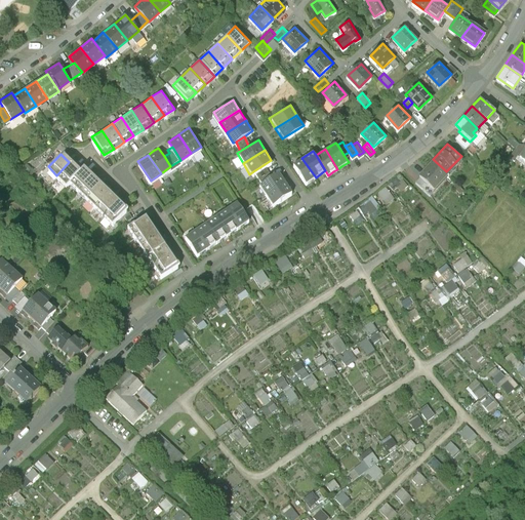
[(312,181),(316,177),(301,158),(293,164),(307,184),(312,181)]
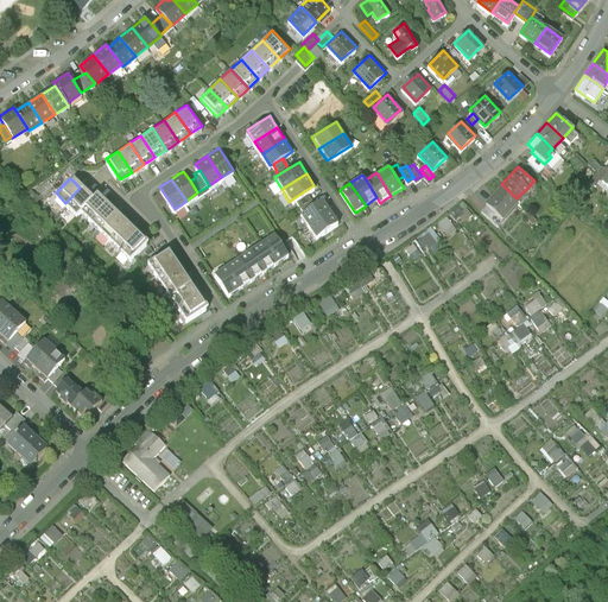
[(502,215),(517,198),(501,184),(487,201),(502,215)]
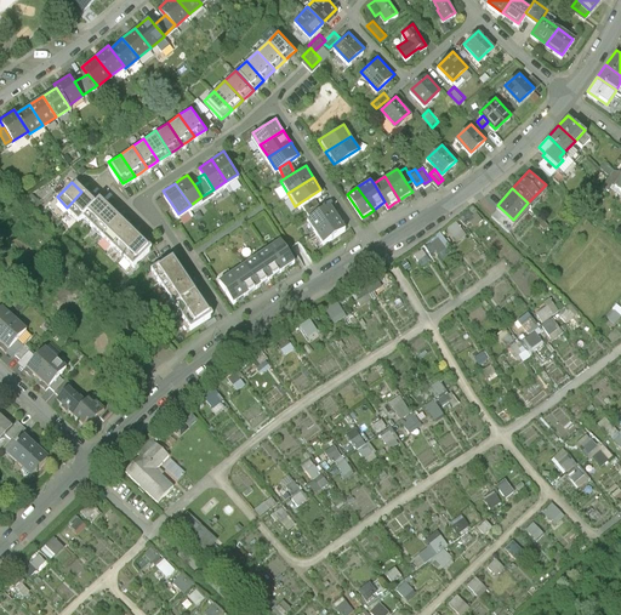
[(86,197),(81,192),(67,208),(77,217),(84,210),(92,203),(86,197)]
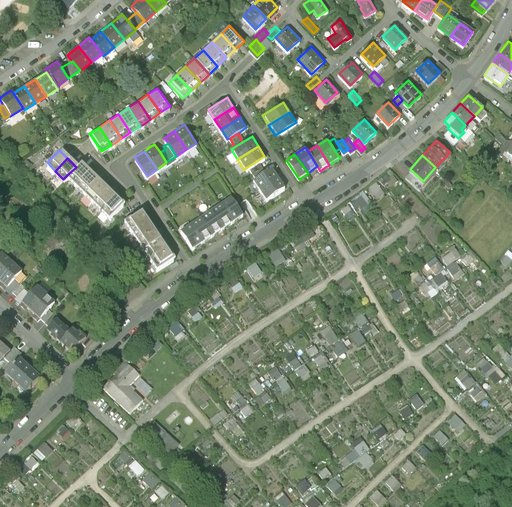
[(69,173),(77,181),(91,167),(87,163),(83,159),(76,167),(69,173)]
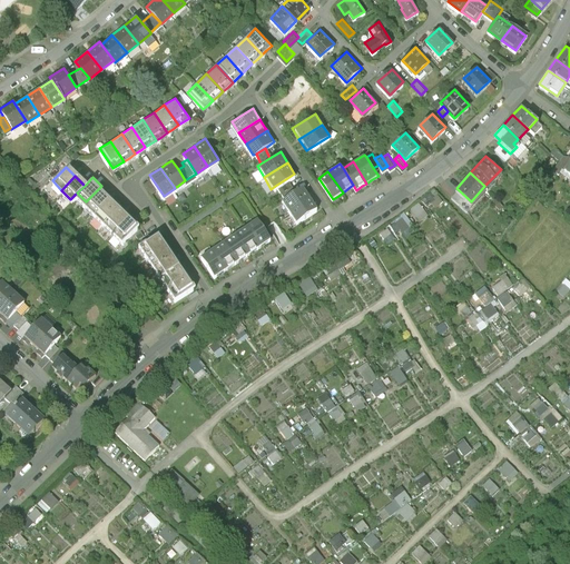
[(287,178),(275,186),(284,197),(296,189),(287,178)]
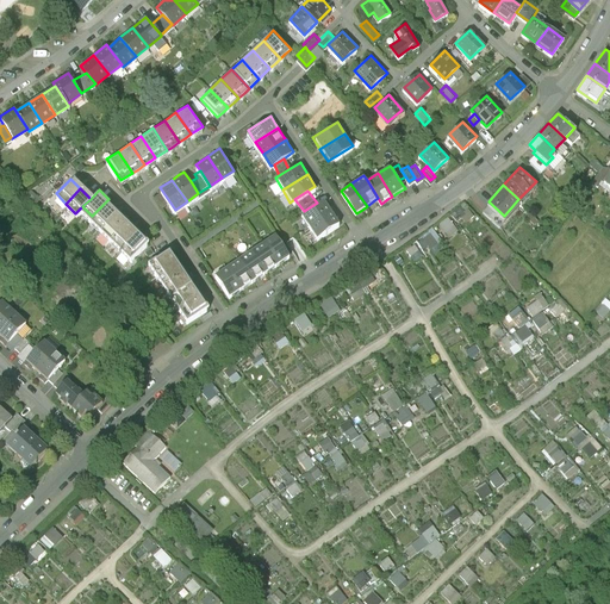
[(299,213),(306,225),(331,210),(328,206),(324,198),(317,203),(304,211),(299,213)]
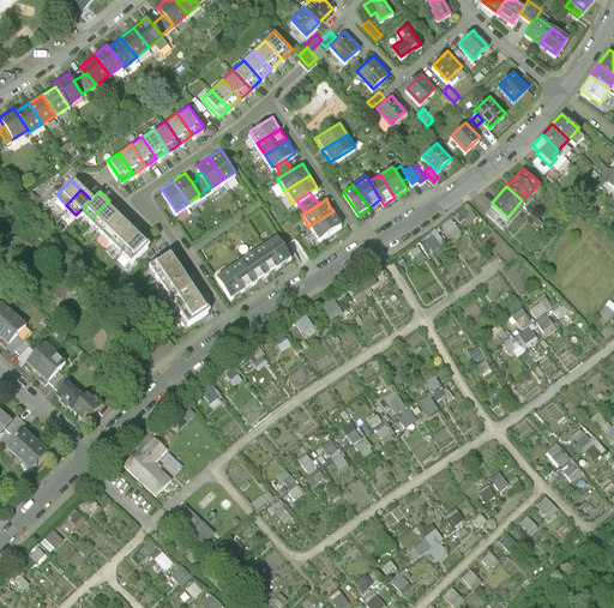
[(92,217),(102,227),(119,210),(114,205),(109,200),(92,217)]
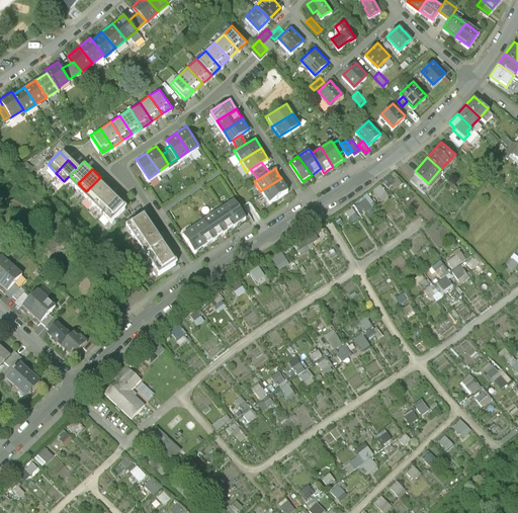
[(422,189),(428,183),(415,171),(409,177),(422,189)]
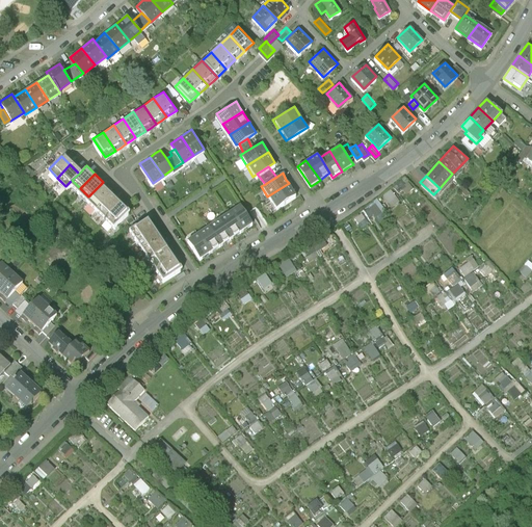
[(88,196),(97,205),(111,190),(108,187),(103,182),(88,196)]
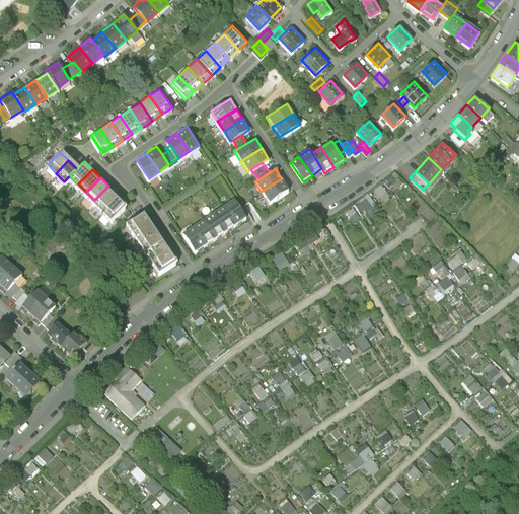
[(283,181),(282,178),(261,192),(267,202),(288,189),(283,181)]
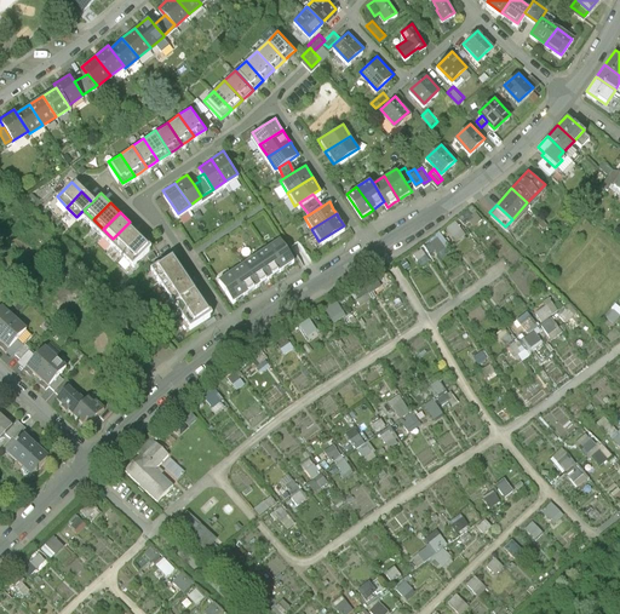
[(113,239),(122,251),(141,233),(133,227),(130,222),(113,239)]
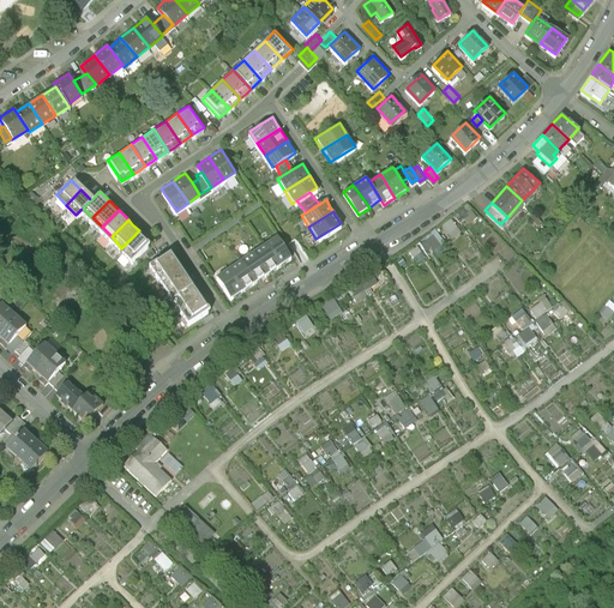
[(143,234),(139,230),(121,248),(131,259),(149,240),(143,234)]
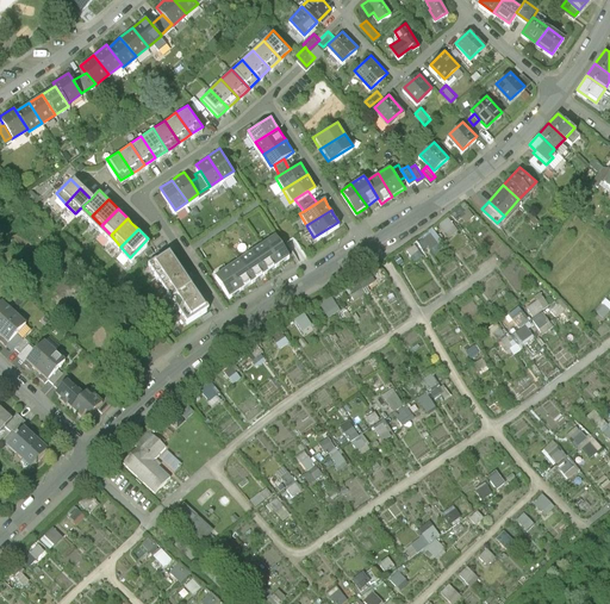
[(282,260),(290,256),(275,234),(263,242),(278,263),(282,260)]
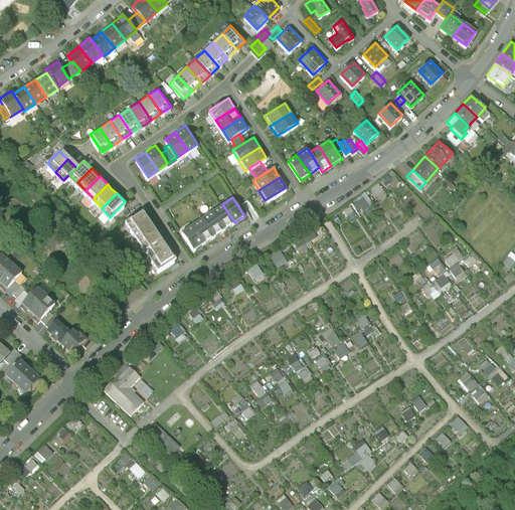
[(228,226),(234,222),(222,204),(212,210),(224,229),(228,226)]
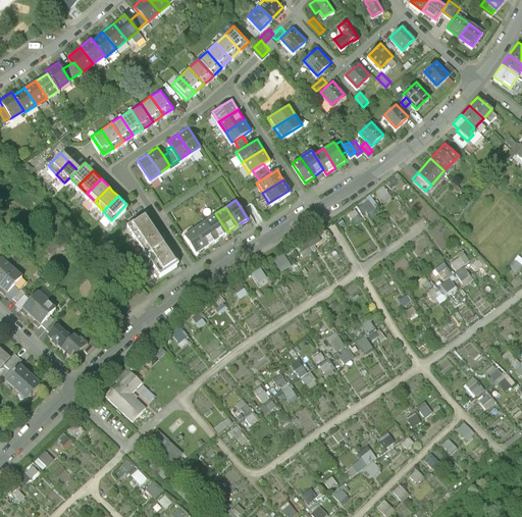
[(148,216),(144,210),(124,222),(132,234),(151,220),(148,216)]
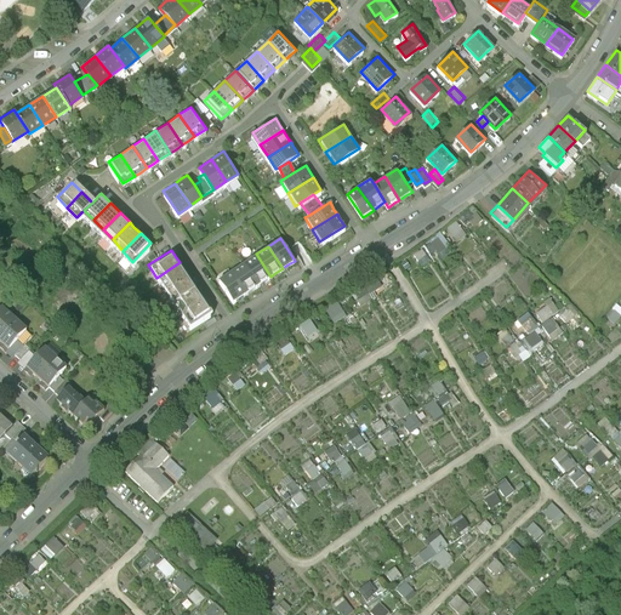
[(267,279),(271,277),(256,254),(243,262),(258,285),(267,279)]
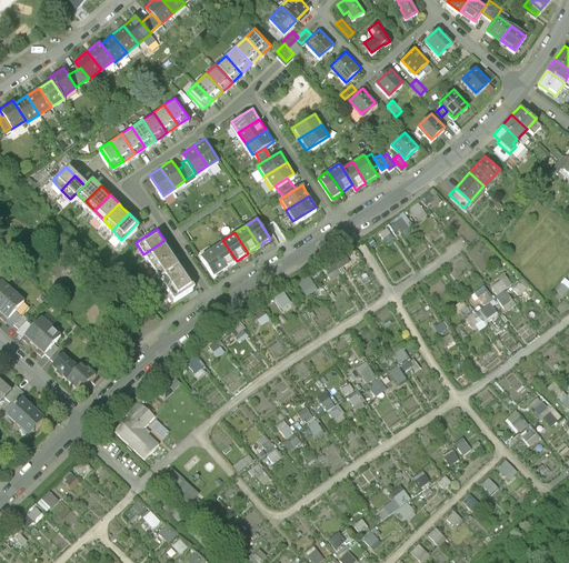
[(168,245),(165,240),(143,254),(151,265),(172,252),(168,245)]
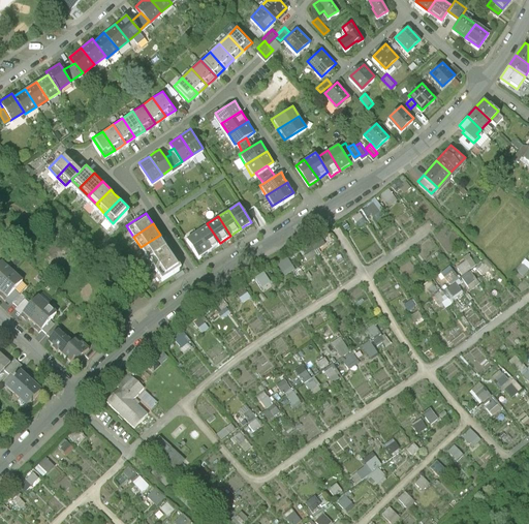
[(214,246),(220,243),(207,223),(196,230),(209,249),(214,246)]
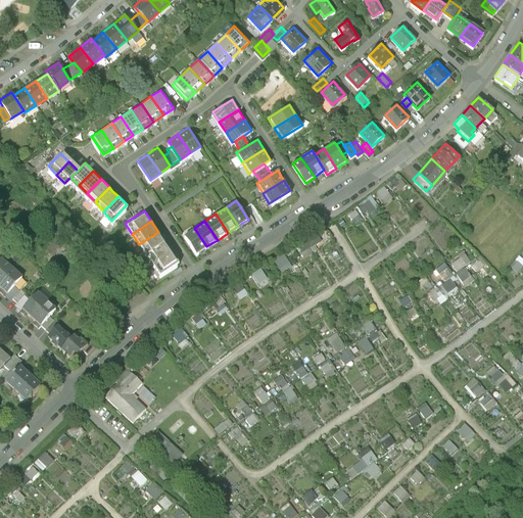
[(300,253),(324,240),(317,227),(293,240),(300,253)]
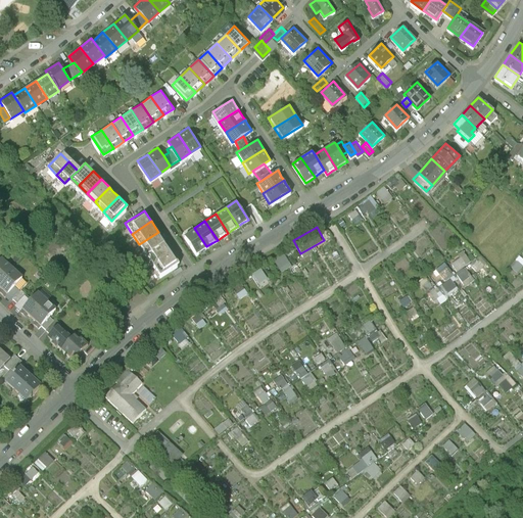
[(203,248),(206,246),(194,228),(184,234),(196,253),(203,248)]
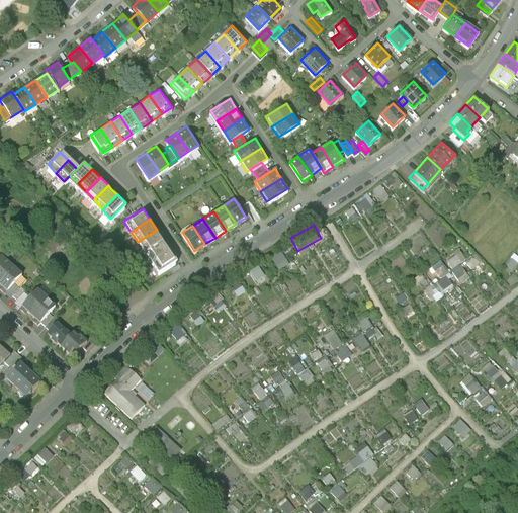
[(159,234),(157,230),(138,242),(145,252),(163,240),(159,234)]
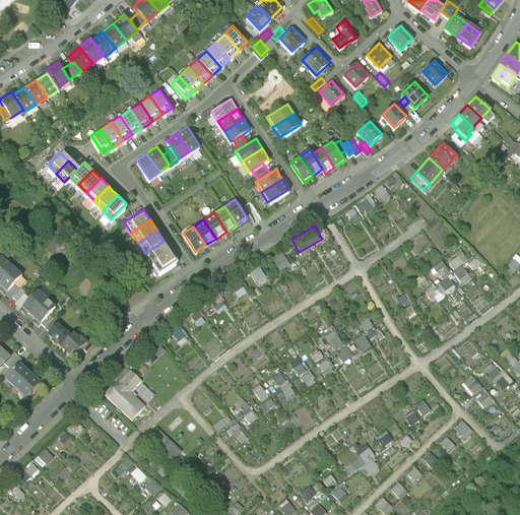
[(168,246),(164,241),(145,253),(151,264),(171,252),(168,246)]
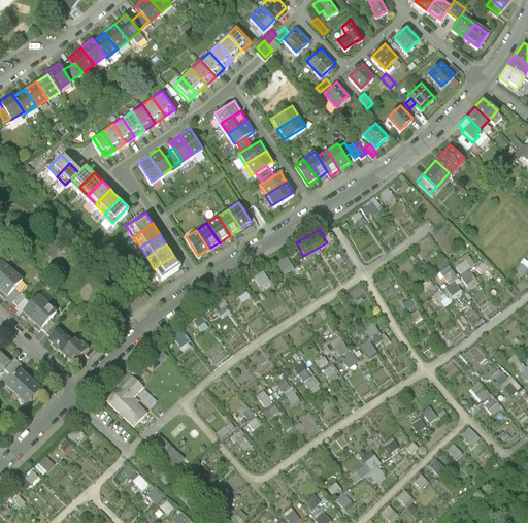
[(466,249),(461,252),(462,255),(454,261),(459,269),(473,260),(466,249)]
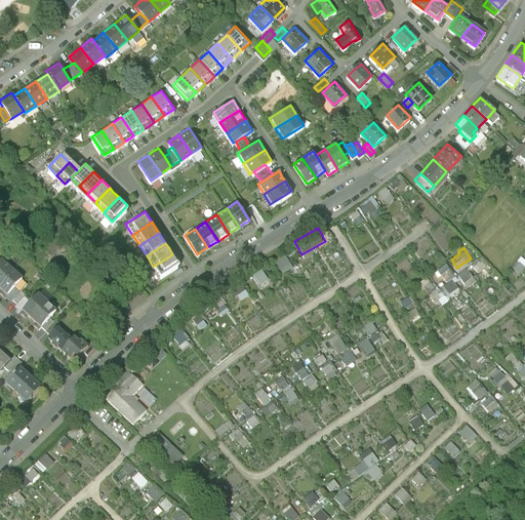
[(284,249),(273,254),(279,268),(290,264),(284,249)]
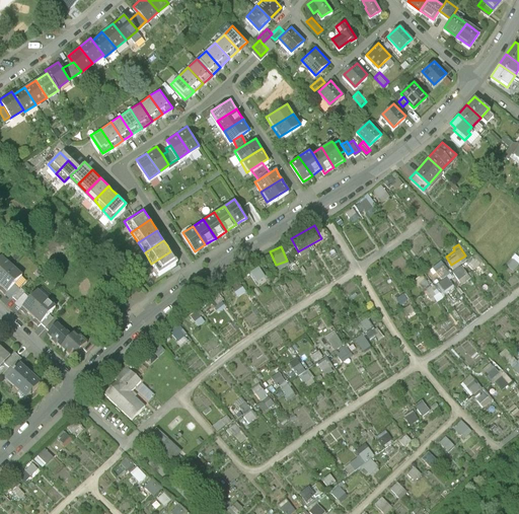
[(505,261),(511,266),(518,257),(518,253),(515,249),(505,261)]
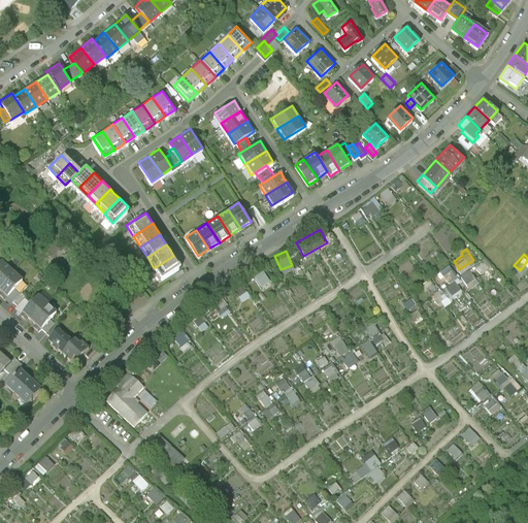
[(177,262),(173,256),(154,268),(161,279),(180,266),(177,262)]
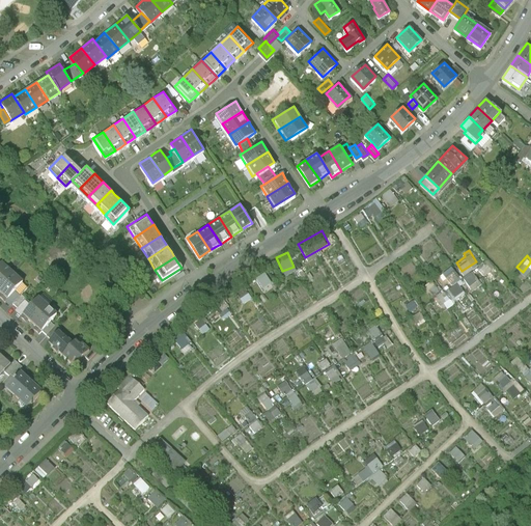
[(0,282),(12,270),(1,259),(0,260),(0,282)]
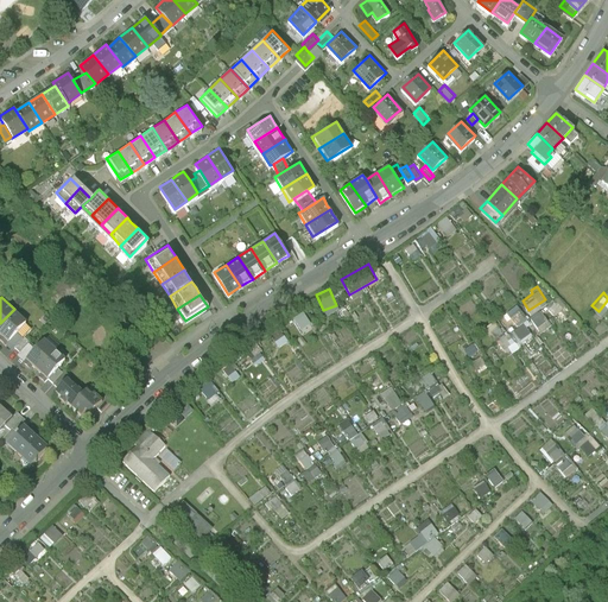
[(515,341),(531,331),(525,322),(529,319),(517,299),(504,306),(514,323),(507,328),(515,341)]
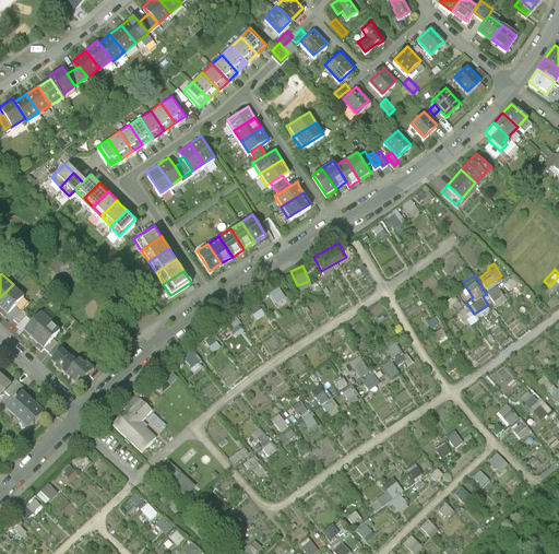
[(495,302),(506,295),(496,281),(485,287),(495,302)]
